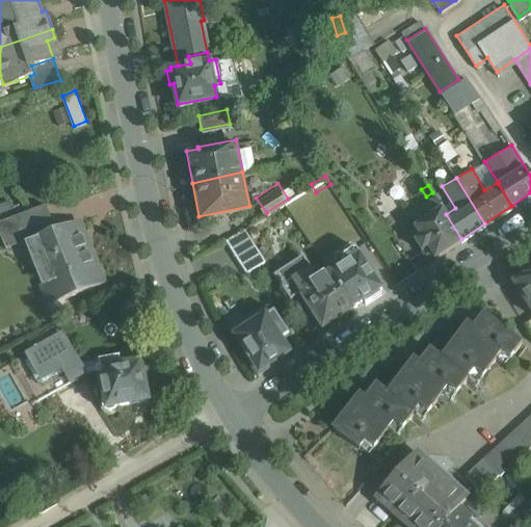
[(0,217),(20,210),(14,195),(0,200),(0,217)]
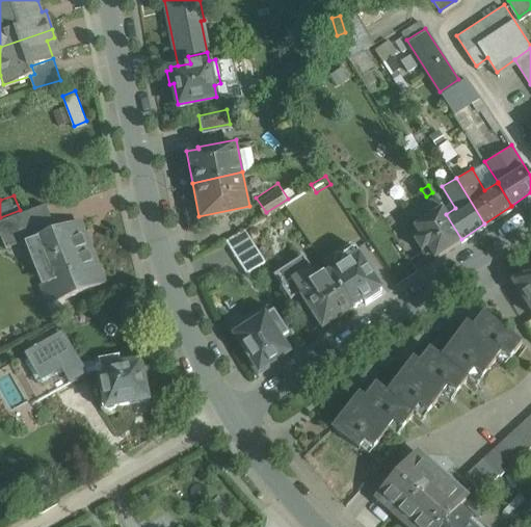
[(46,202),(0,219),(0,233),(5,246),(24,239),(25,240),(55,228),(46,202)]
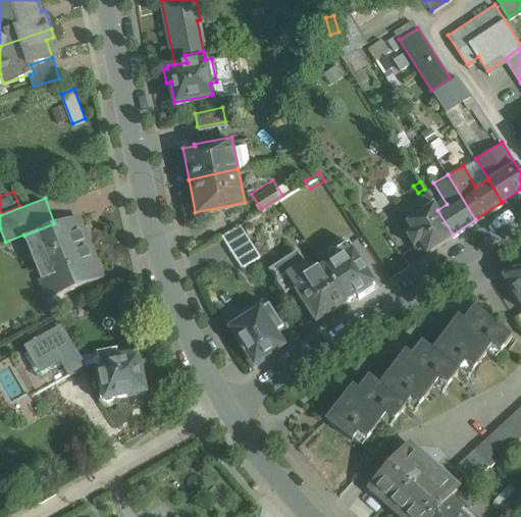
[(432,202),(406,219),(412,229),(407,234),(413,244),(419,240),(427,251),(453,235),(437,210),(432,202)]
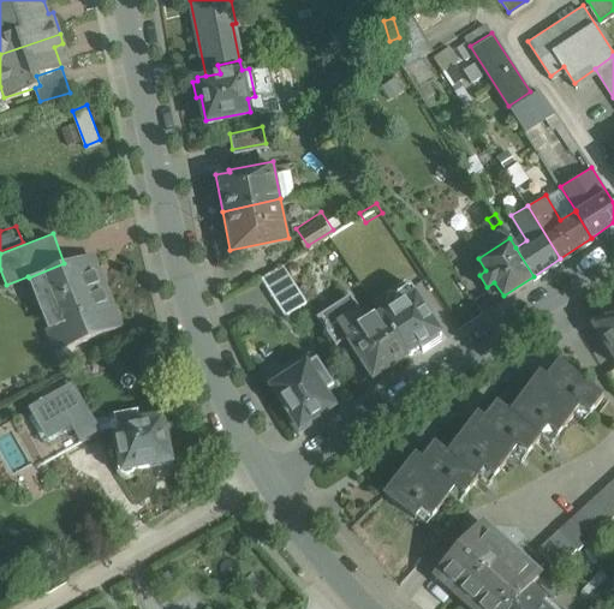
[(64,263),(29,278),(57,350),(119,326),(91,252),(64,263)]
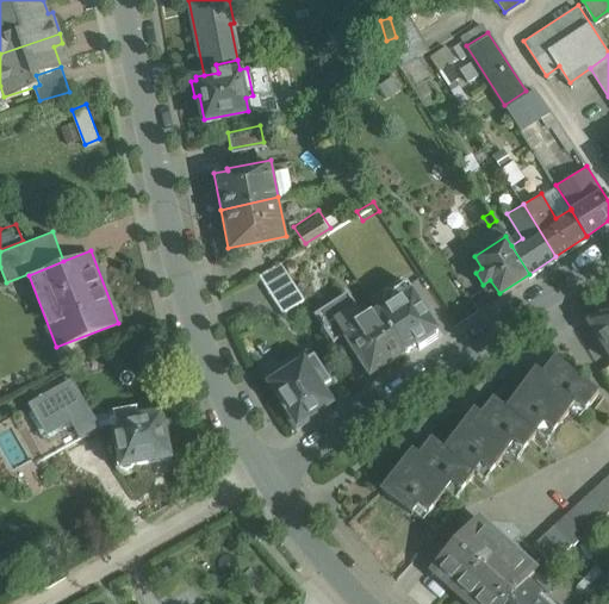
[(279,260),(258,273),(272,296),(294,282),(279,260)]
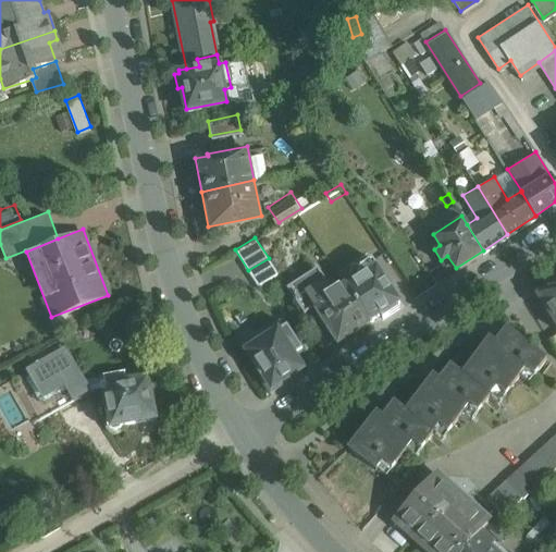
[(269,258),(248,270),(256,283),(276,270),(269,258)]
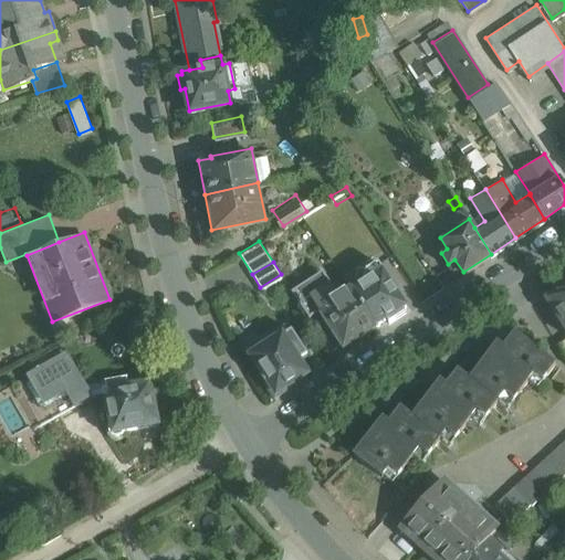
[(385,272),(379,276),(376,272),(351,287),(375,324),(391,314),(394,317),(406,309),(403,306),(406,304),(397,291),(398,289),(388,274),(387,275),(385,272)]
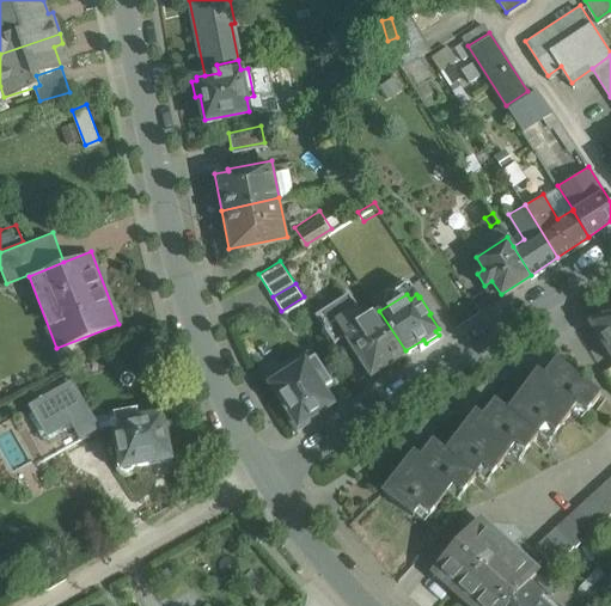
[(352,297),(318,318),(334,341),(352,329),(354,332),(346,337),(349,342),(347,343),(359,360),(361,359),(371,373),(373,372),(376,375),(391,366),(389,362),(407,352),(405,350),(379,311),(367,319),(352,297)]
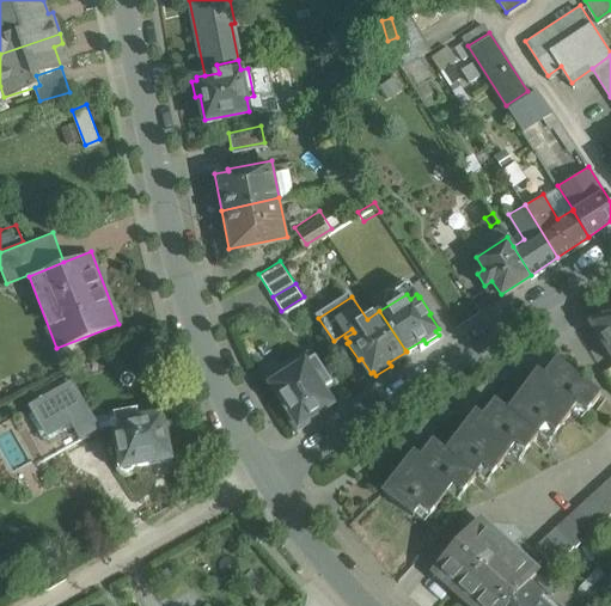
[(610,312),(609,308),(588,322),(610,355),(610,312)]
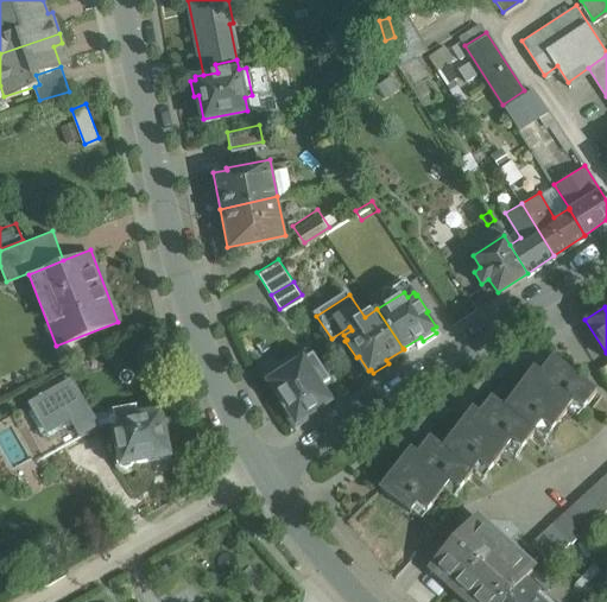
[(302,357),(269,379),(288,409),(284,411),(293,425),(307,417),(305,413),(328,400),(322,388),(332,382),(311,352),(302,359),(302,357)]
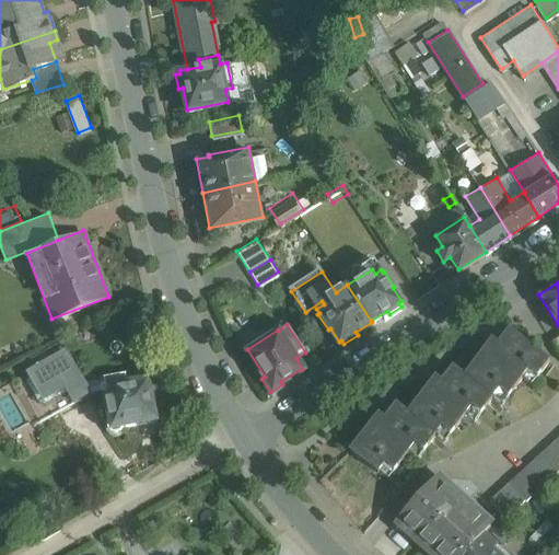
[(463,372),(491,394),(497,385),(507,393),(526,367),(536,373),(548,357),(508,325),(497,340),(490,336),(463,372)]
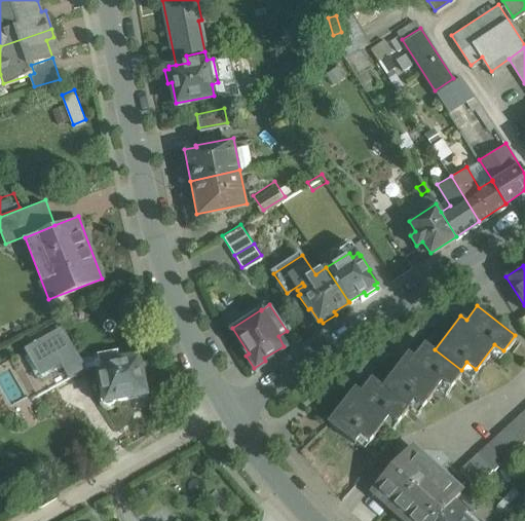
[(62,366),(41,378),(35,376),(25,358),(26,352),(26,351),(63,330),(57,319),(25,337),(30,347),(22,352),(21,351),(9,358),(15,368),(21,366),(37,394),(68,376),(62,366)]
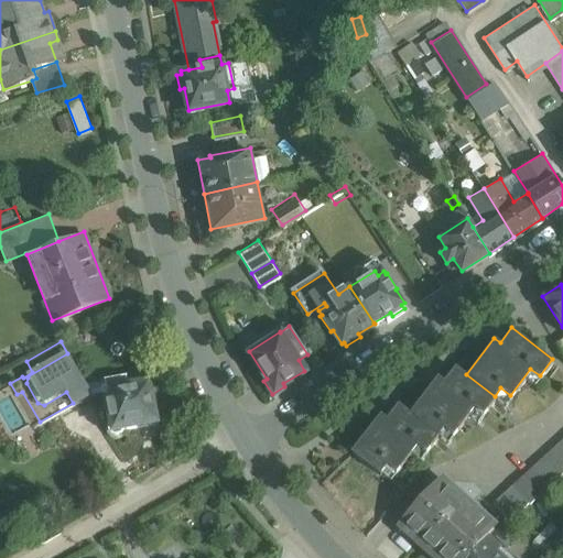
[(125,375),(85,382),(67,353),(28,376),(28,378),(26,383),(38,403),(44,405),(66,392),(73,403),(89,394),(105,391),(110,419),(108,420),(107,424),(107,426),(108,429),(110,430),(112,431),(115,433),(118,431),(120,429),(121,427),(137,425),(138,425),(140,425),(139,422),(139,419),(152,417),(153,417),(155,416),(154,414),(148,382),(141,383),(140,378),(126,380),(125,375)]
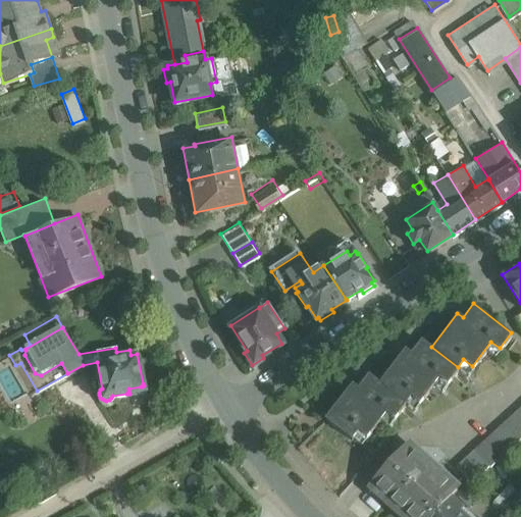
[(458,367),(431,347),(421,339),(411,352),(405,347),(379,380),(404,401),(410,394),(418,401),(437,375),(447,381),(458,367)]
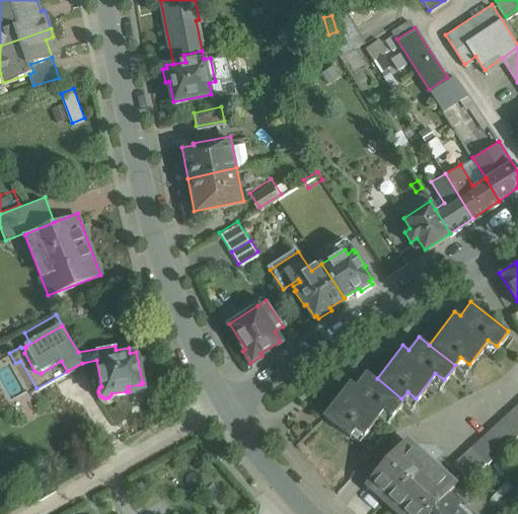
[(401,398),(377,378),(366,370),(355,383),(350,379),(322,415),(349,434),(356,425),(364,432),(382,407),(391,414),(401,398)]
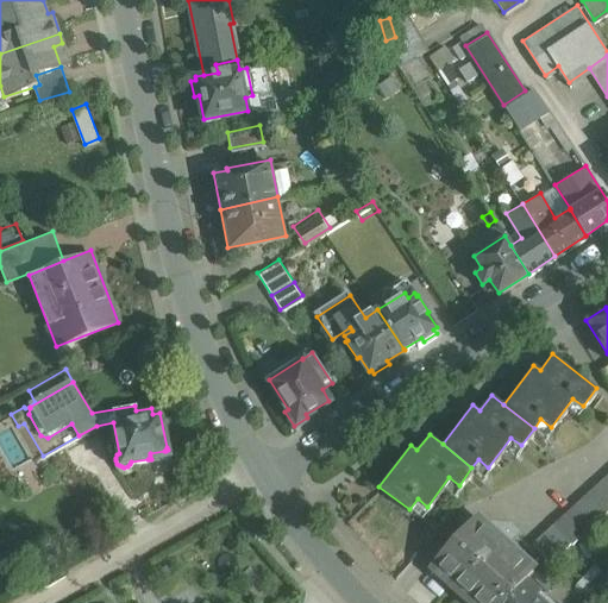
[(607,470),(572,502),(591,523),(607,507),(607,470)]
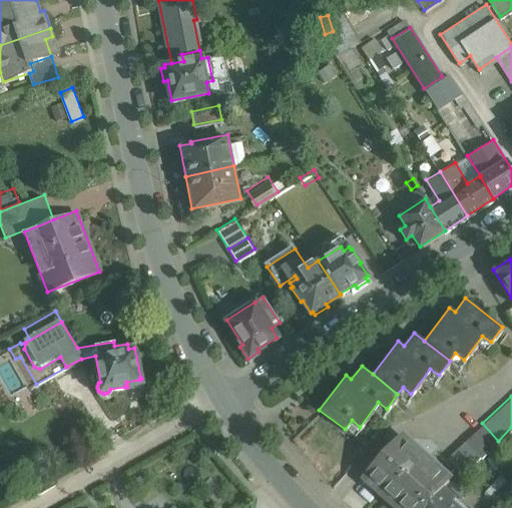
[(482,423),(465,440),(479,456),(480,457),(498,441),(482,423)]
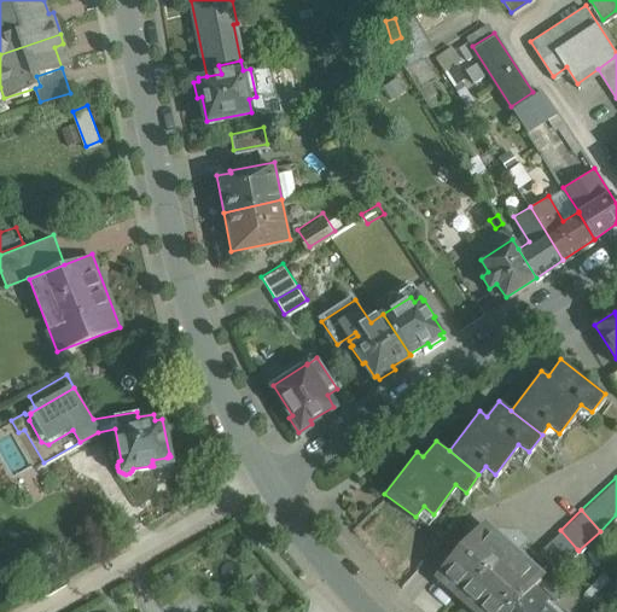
[(539,580),(479,525),(437,571),(440,572),(458,588),(457,589),(478,610),(479,608),(483,611),(507,611),(531,586),(533,587),(539,580)]
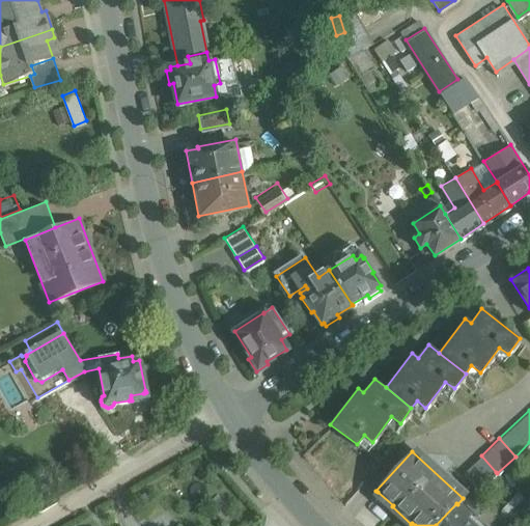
[(481,455),(463,472),(478,489),(496,472),(481,455)]
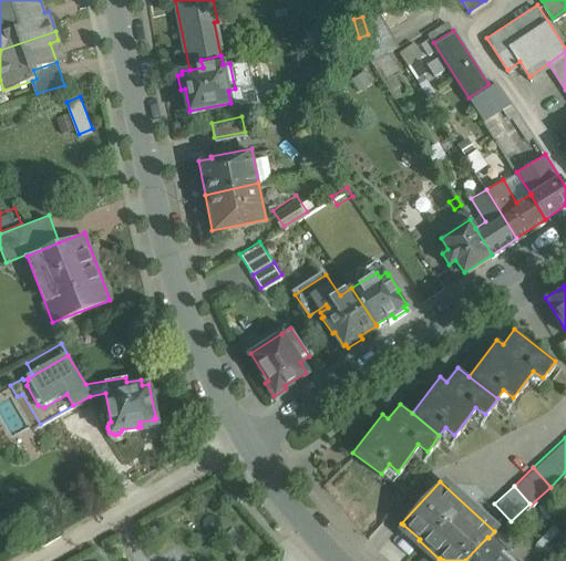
[(498,549),(489,540),(490,538),(489,538),(487,537),(465,560),(502,560),(496,556),(502,549),(500,548),(498,549)]
